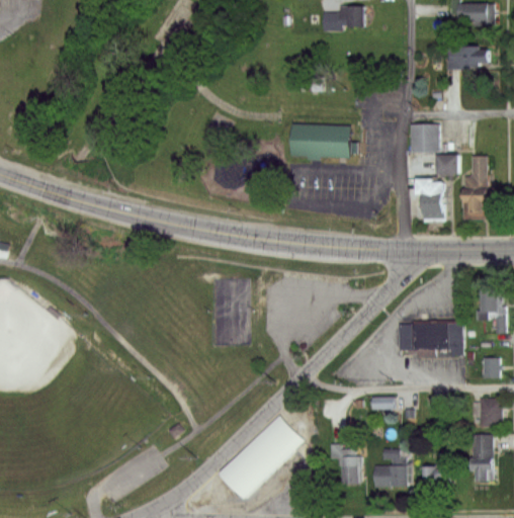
[(456,2),(494,1),(494,26),(472,26),(472,21),(461,21),(460,14),(456,14),(456,2)]
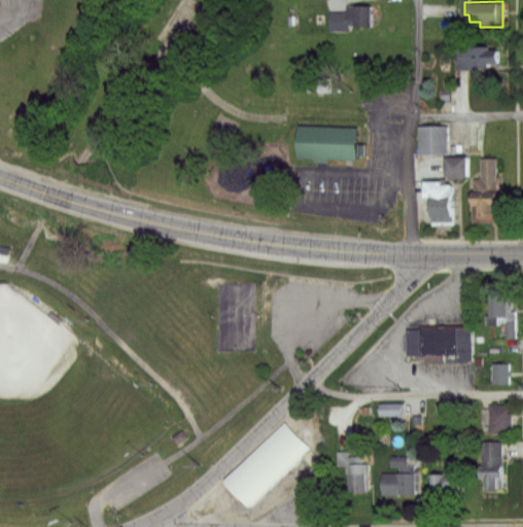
[(343,6),(367,5),(367,27),(345,27),(345,31),(326,31),(326,11),(343,11),(343,6)]
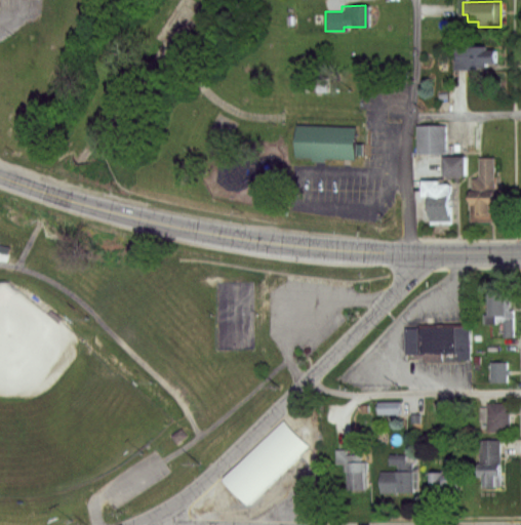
[(452,47),(482,46),(482,50),(492,50),(492,65),(482,66),(482,70),(452,70),(452,47)]
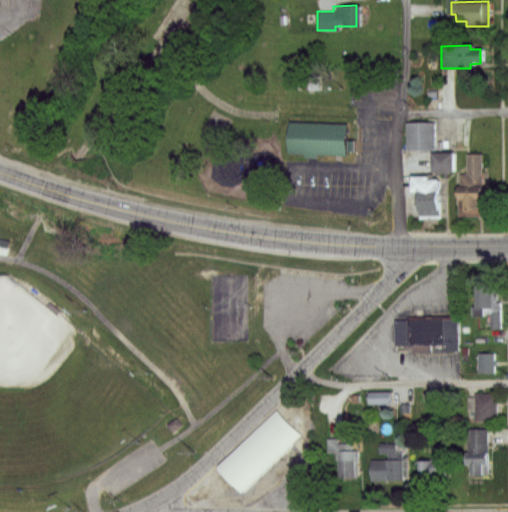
[(296,76),(318,76),(318,90),(295,89),(296,76)]
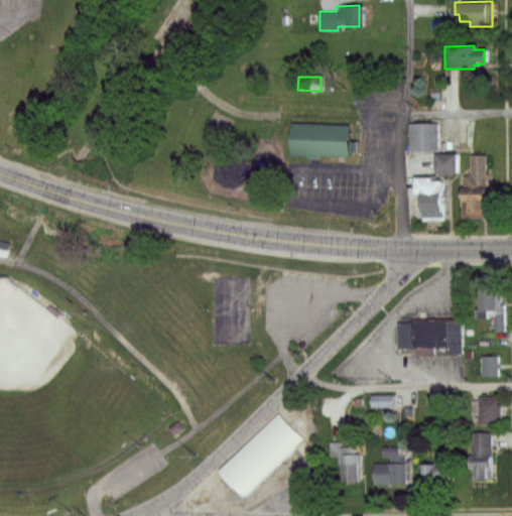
[(289,123),(350,124),(349,154),(288,152),(289,123)]
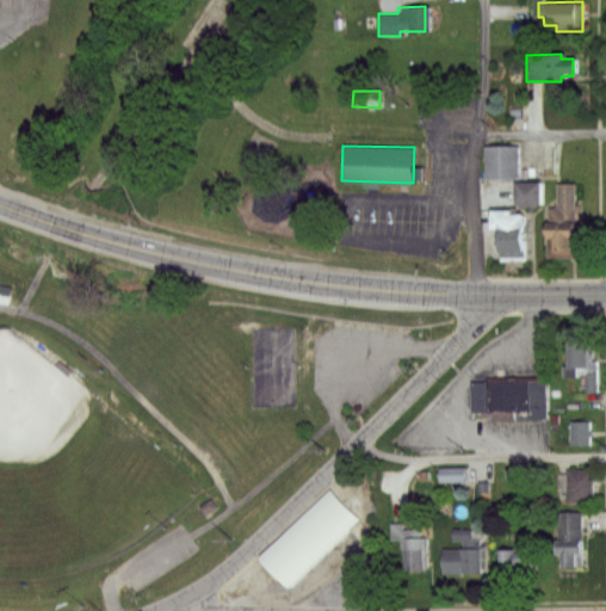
[(483,147),(515,146),(515,179),(483,179),(483,147)]
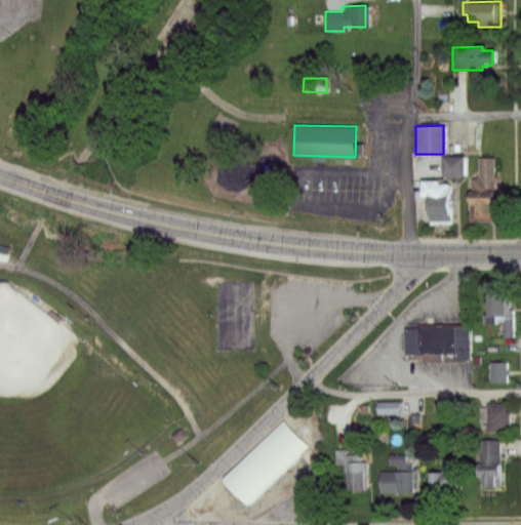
[(441,156),(463,156),(463,176),(441,176),(441,156)]
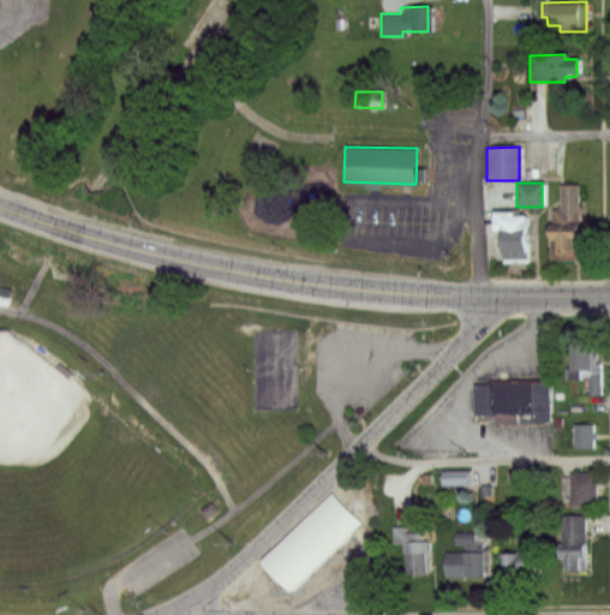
[(560,185),(574,184),(578,226),(548,227),(548,210),(558,208),(560,185)]
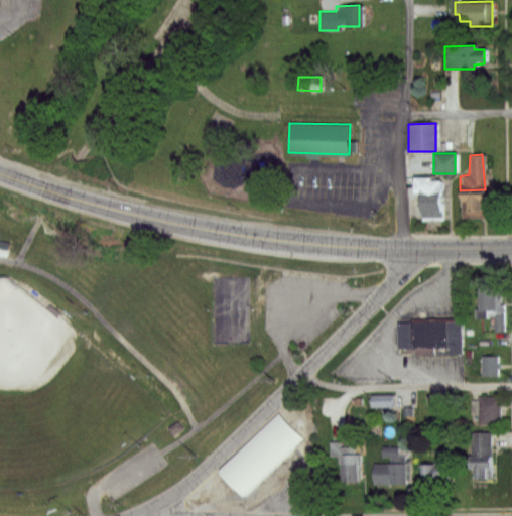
[(460,190),(485,189),(485,219),(461,219),(460,190)]
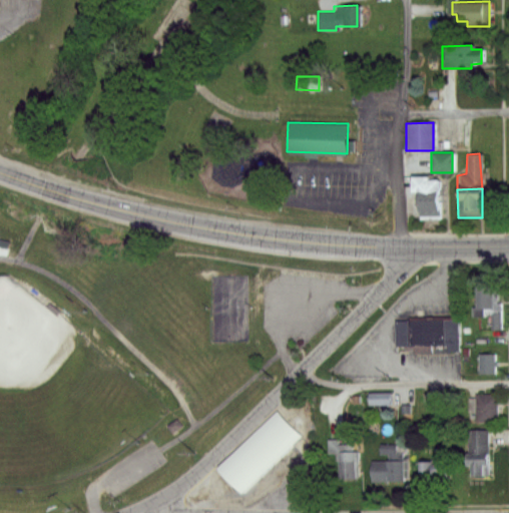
[(417,198),(437,198),(436,216),(417,216),(417,198)]
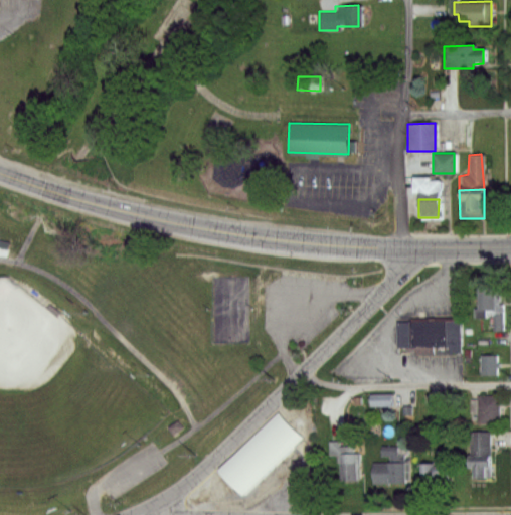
[(0,239),(8,241),(5,253),(0,252),(0,239)]
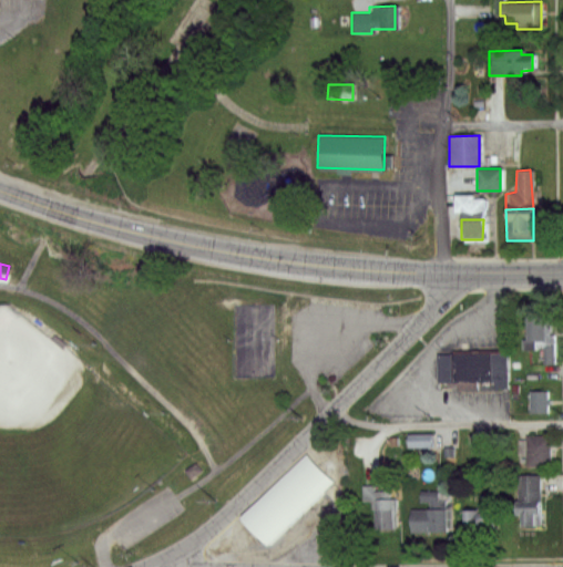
[(524,318),(548,317),(549,336),(552,336),(553,367),(540,368),(539,350),(520,351),(520,340),(524,340),(524,318)]
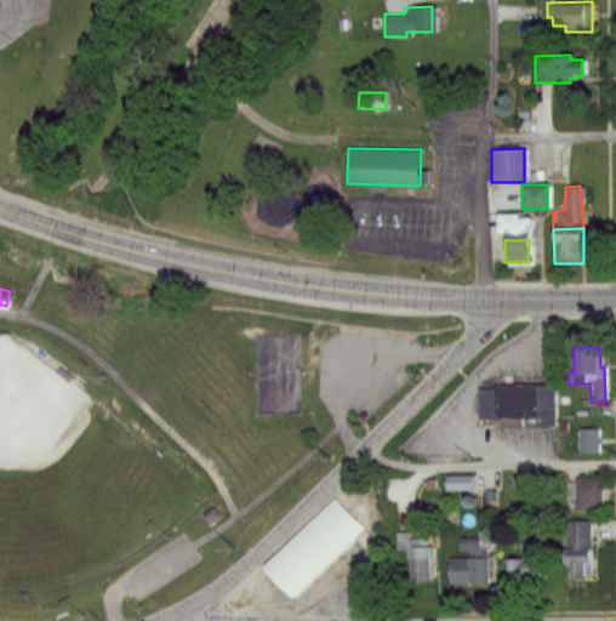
[(479,389),(548,388),(549,427),(500,427),(497,419),(479,420),(479,389)]
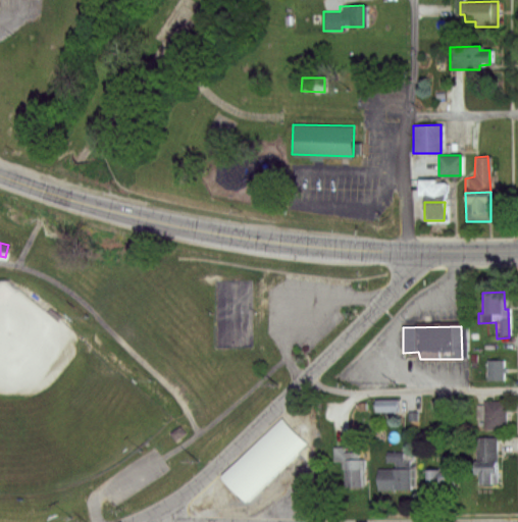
[(484,360),(502,360),(502,380),(484,380),(484,360)]
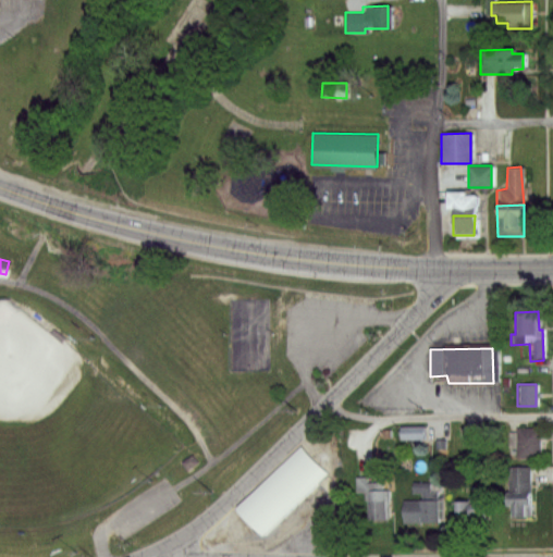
[(400,426),(421,426),(421,441),(400,441),(400,426)]
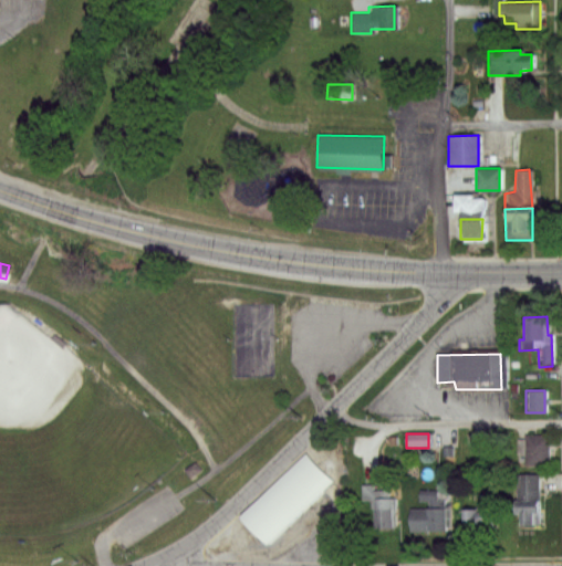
[(522,435),(547,435),(547,465),(522,465),(522,435)]
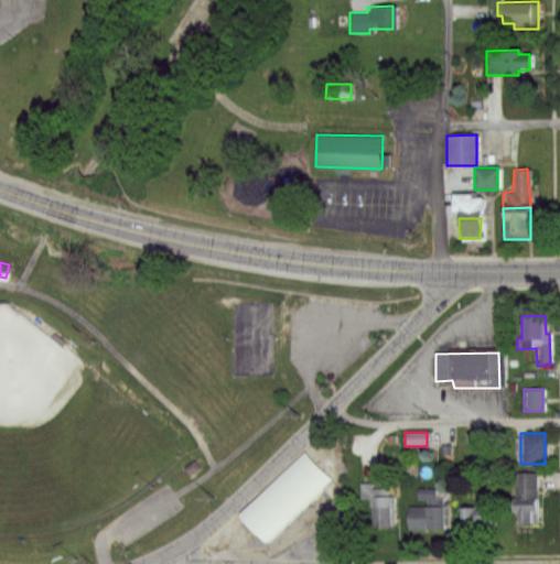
[(300,448),(327,477),(260,542),(233,513),(300,448)]
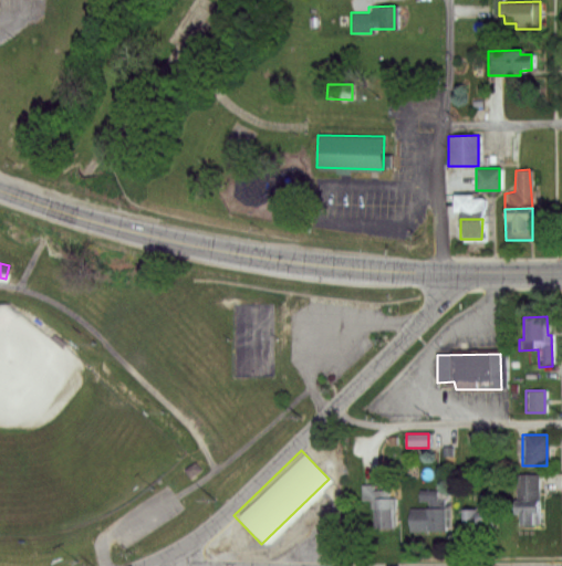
[(517,477),(534,477),(532,527),(518,527),(518,515),(512,515),(513,502),(516,502),(517,477)]
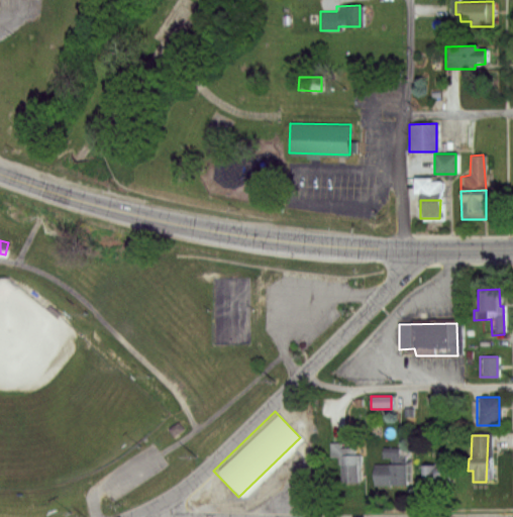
[(330,443),(338,443),(338,448),(350,448),(350,456),(357,456),(357,483),(340,483),(340,467),(336,467),(336,458),(330,458),(330,443)]
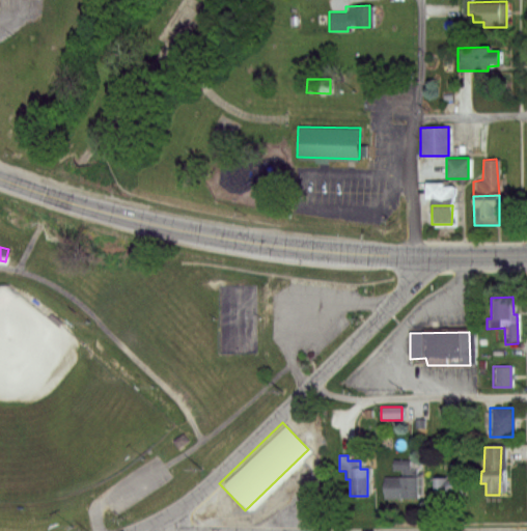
[(392,460),(409,460),(408,474),(418,475),(417,502),(382,501),(383,476),(399,477),(399,470),(392,470),(392,460)]
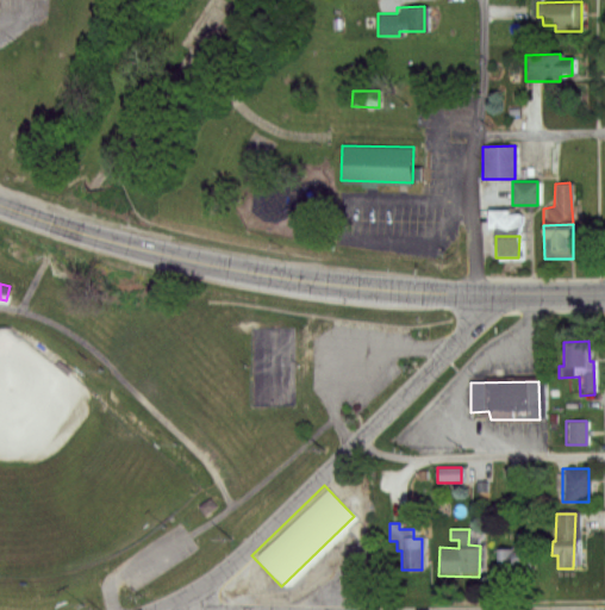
[(496,551),(511,551),(511,556),(529,556),(529,577),(496,576),(496,551)]
